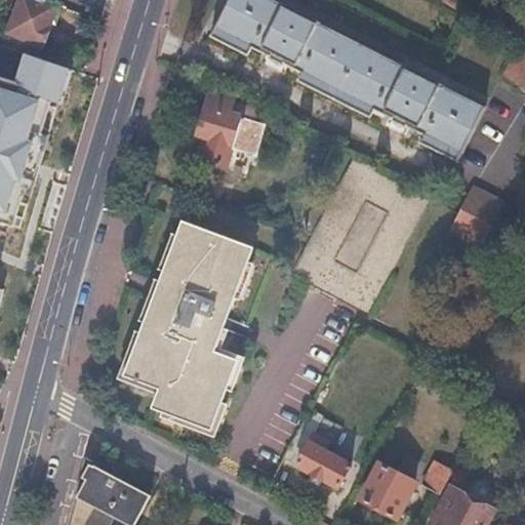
[(56,0),(5,0),(5,3),(21,8),(24,0),(41,0),(55,5),(56,0)]
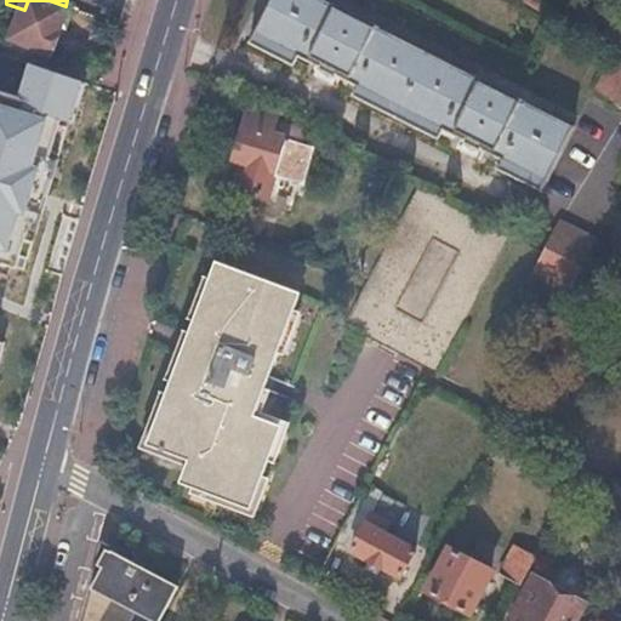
[(49,0),(28,0),(24,10),(12,39),(51,56),(52,55),(60,51),(64,39),(61,32),(70,9),(66,6),(49,0)]
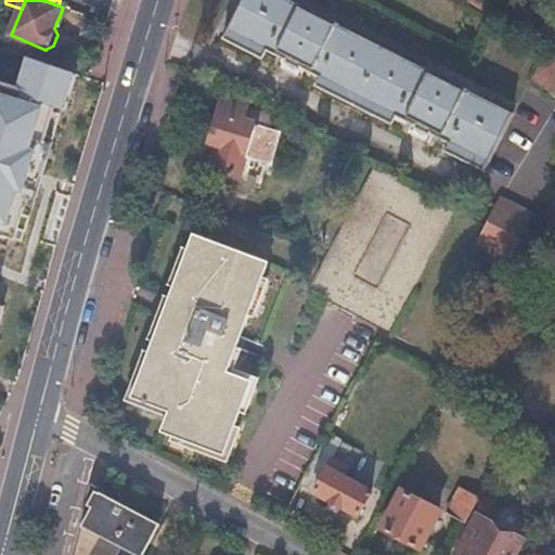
[(267,48),(320,75),(315,84),(391,123),(396,114),(450,141),(446,150),(483,169),(513,112),(292,0),(241,0),(223,37),(261,56),(267,48)]
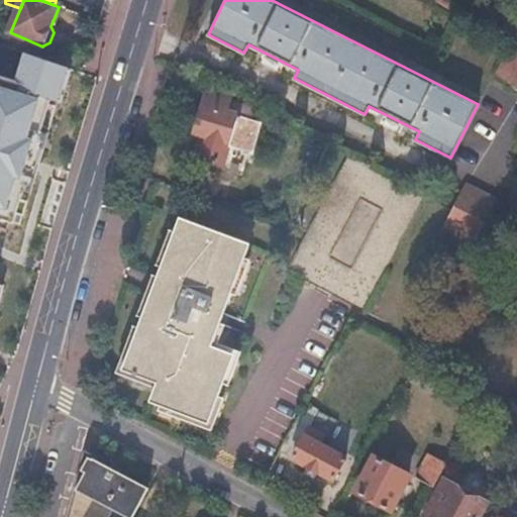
[(516,46),(513,44),(497,72),(516,84),(516,46)]
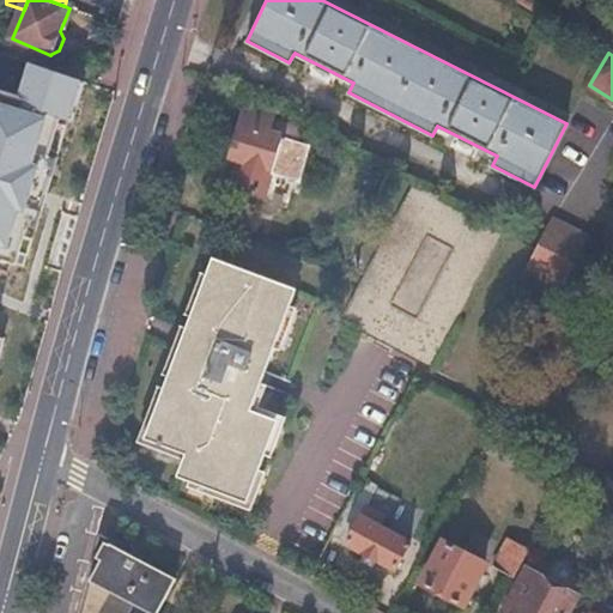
[(0,254),(26,262),(77,99),(0,72),(0,254)]
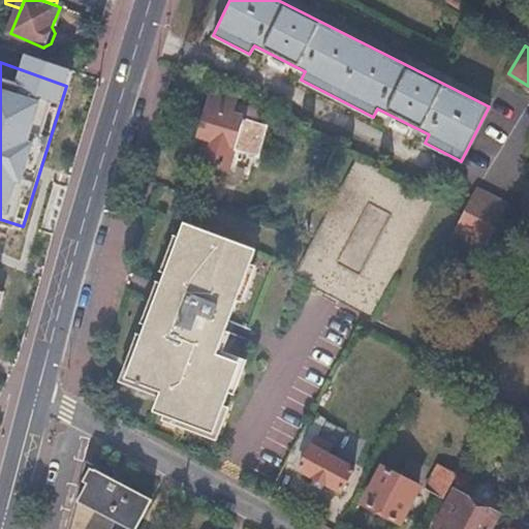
[(211,91),(196,132),(209,136),(200,160),(226,168),(234,147),(254,153),(258,142),(261,143),(265,135),(260,134),(265,124),(257,121),(261,110),(240,102),(236,114),(234,113),(238,99),(211,91)]
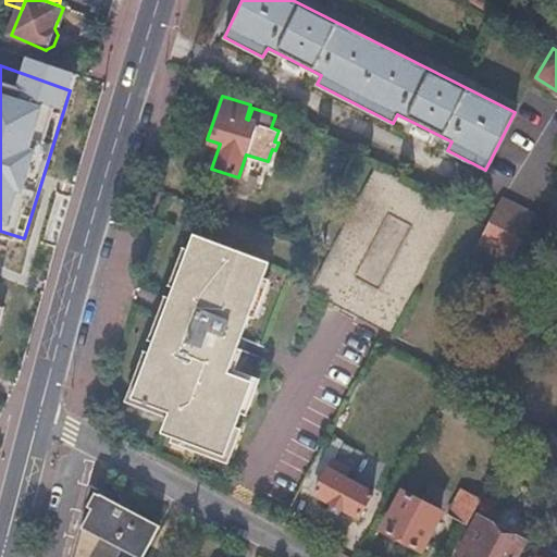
[(455,213),(372,170),(311,289),(393,333),(455,213)]
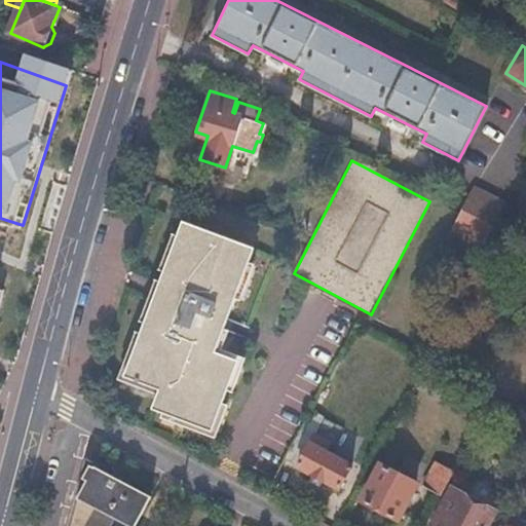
[(503,200),(475,186),(460,215),(489,230),(503,200)]
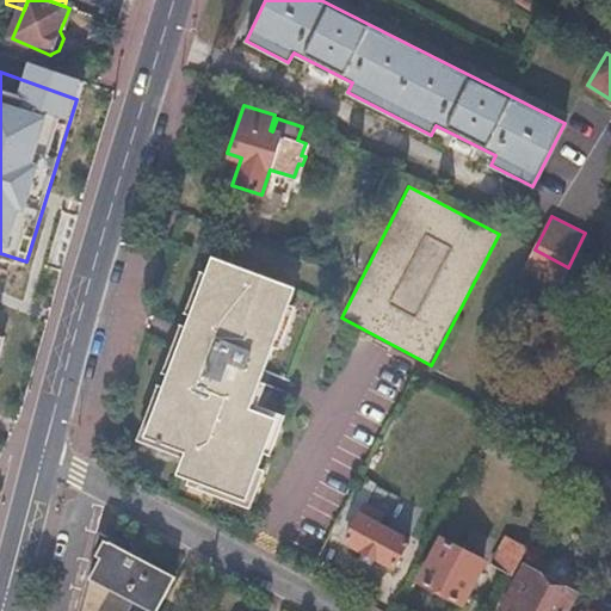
[(568,267),(535,250),(525,269),(559,287),(568,267)]
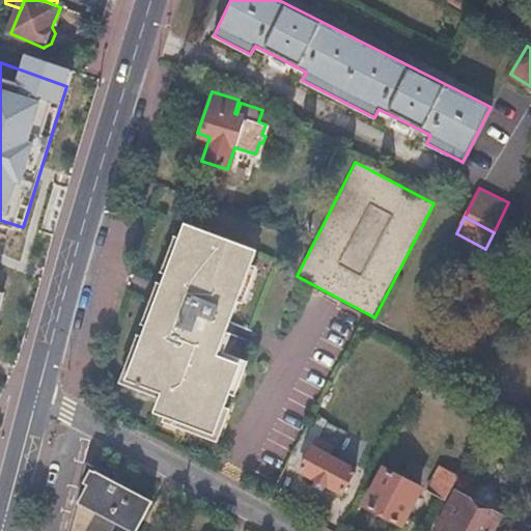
[(255,252),(185,226),(128,381),(161,394),(156,412),(216,435),(239,367),(218,360),(255,252)]
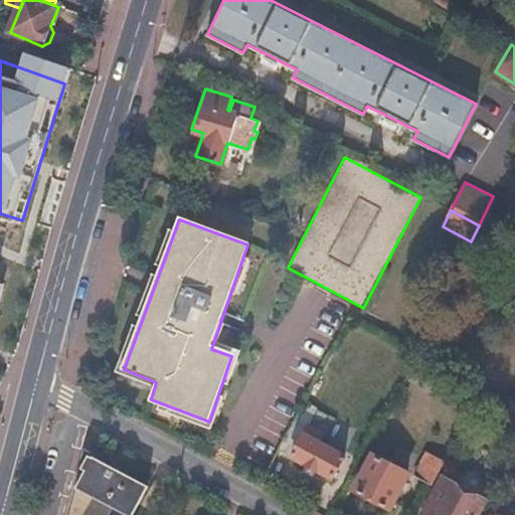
[(324,435),(310,426),(294,457),(332,478),(344,458),(319,445),(324,435)]
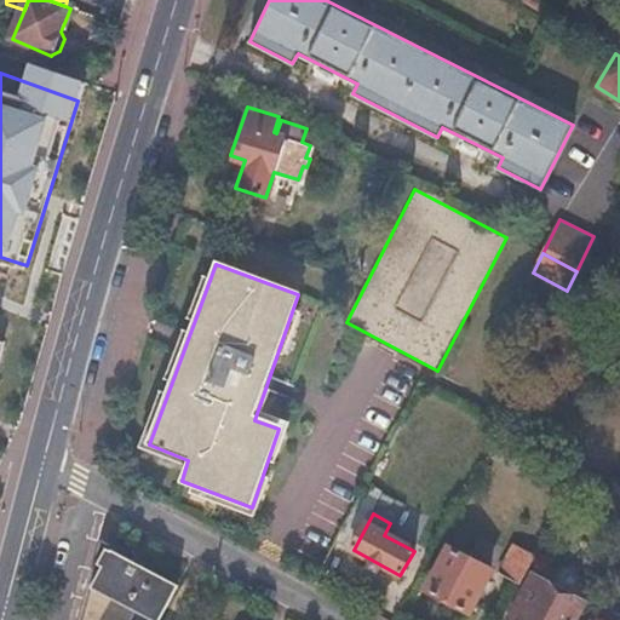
[(535,557),(515,546),(499,575),(520,586),(535,557)]
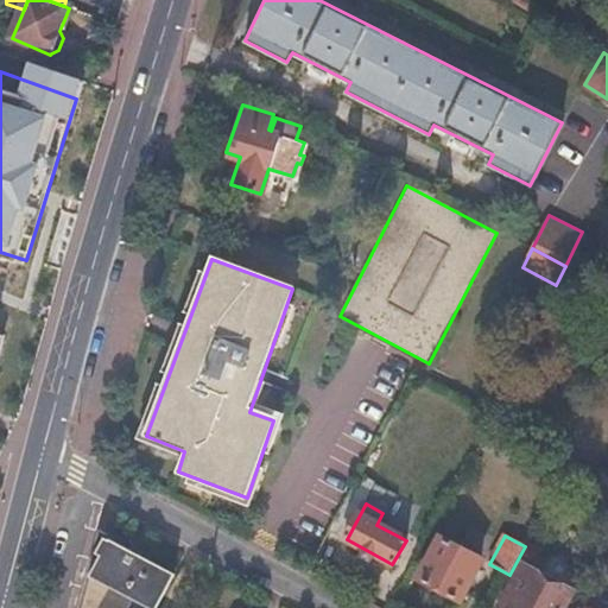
[(483,562),(442,539),(420,578),(462,602),(483,562)]
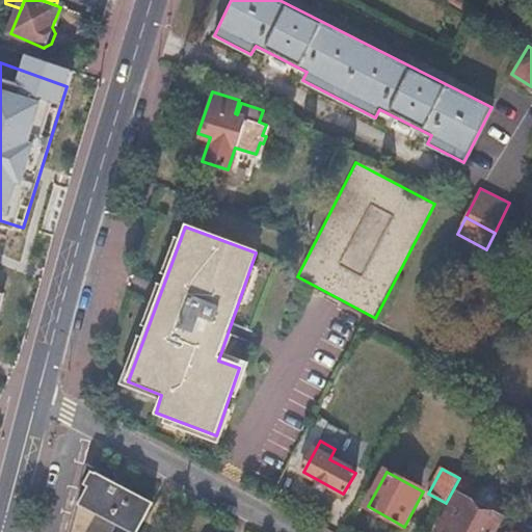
[(99,474),(80,506),(71,531),(114,531),(118,525),(131,531),(138,531),(154,504),(99,474)]
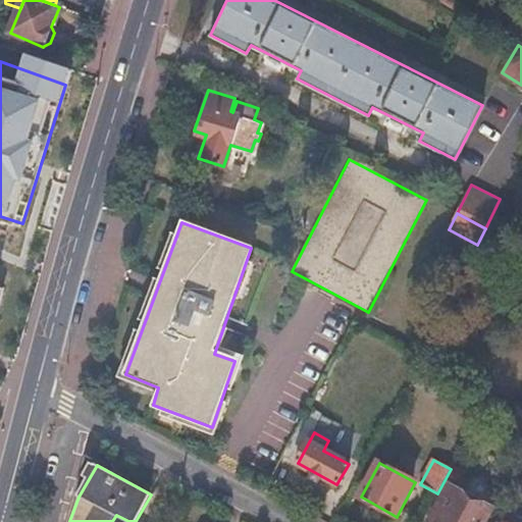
[(434,511),(439,514),(434,521),(481,521),(489,508),(448,486),(434,511)]
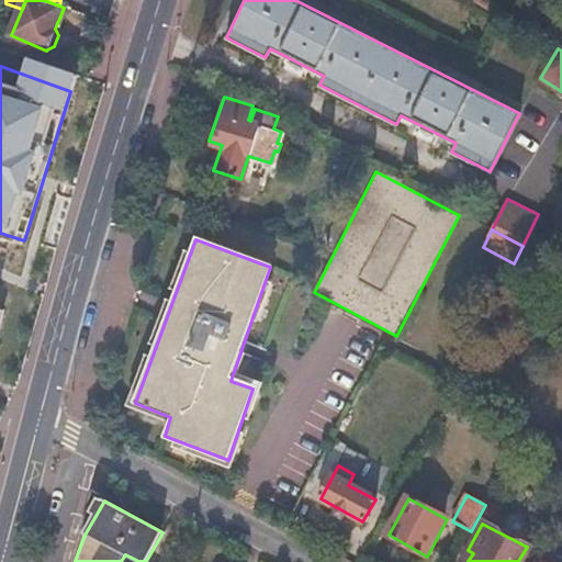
[(561,561),(561,555),(548,548),(539,561),(561,561)]
